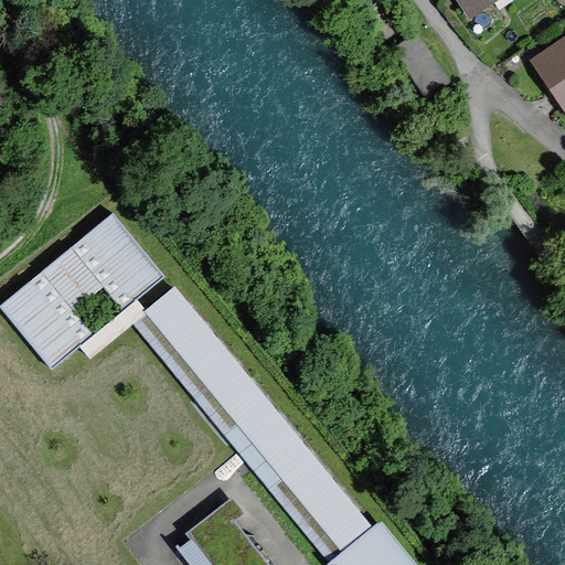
[(456,0),(468,19),(501,0),(456,0)]
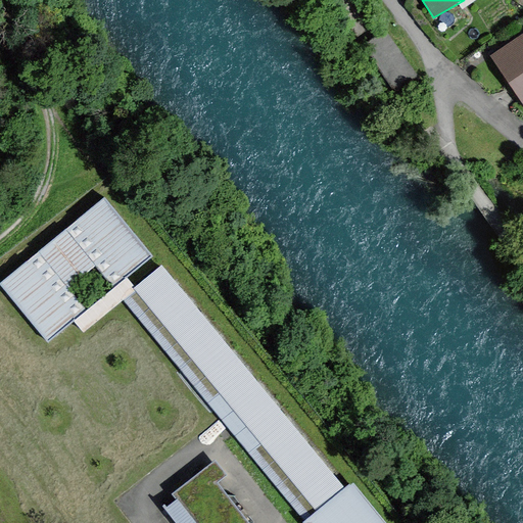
[(383,33),(361,48),(399,103),(421,88),(383,33)]
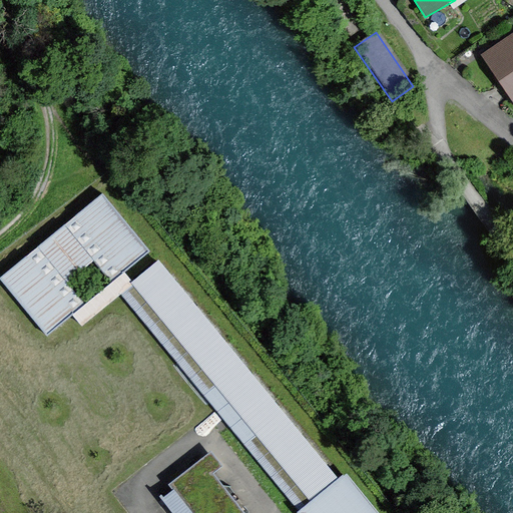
[(510,109),(512,107),(512,34),(477,57),(510,109)]
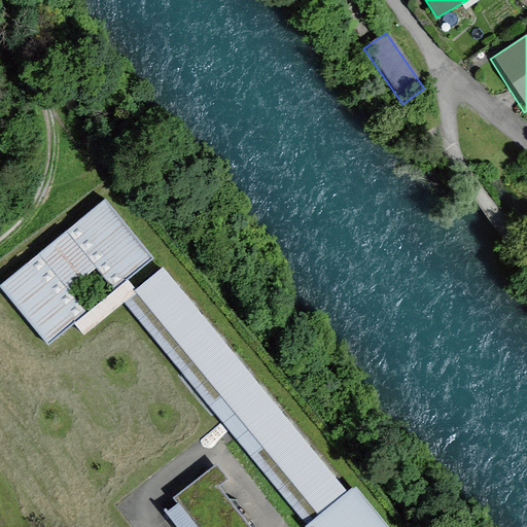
[(0,284),(0,285),(48,344),(154,257),(105,199),(0,284)]
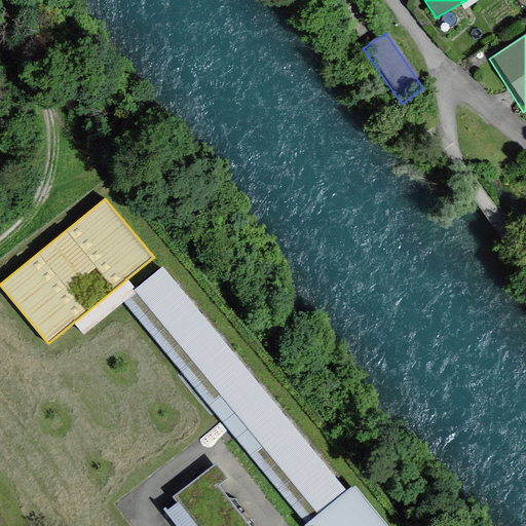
[(162,269),(136,292),(221,395),(216,399),(228,415),(241,433),(258,449),(263,445),(320,513),(305,524),(306,525),(383,525),(351,487),(346,491),(162,269)]
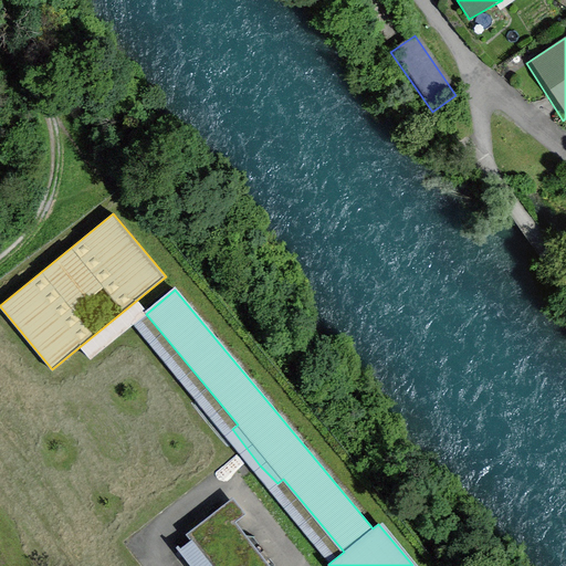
[(270,565),(222,505),(186,534),(191,540),(179,549),(191,565),(270,565)]
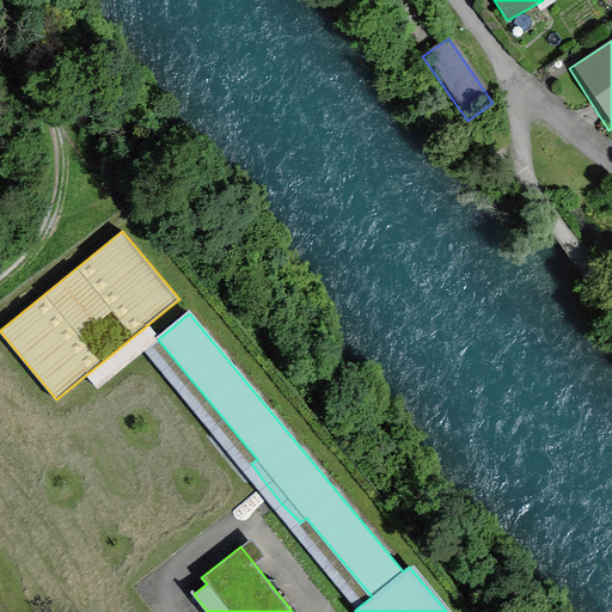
All buildings are outlined.
